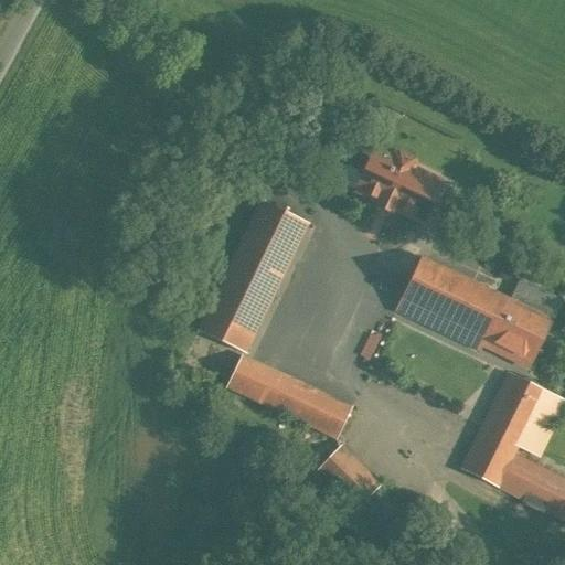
[(393,161),(375,152),(373,156),(370,153),(365,156),(359,169),(361,173),(364,174),(356,192),(422,222),(439,183),(412,170),(413,166),(412,161),(398,156),(394,158),(393,161)]
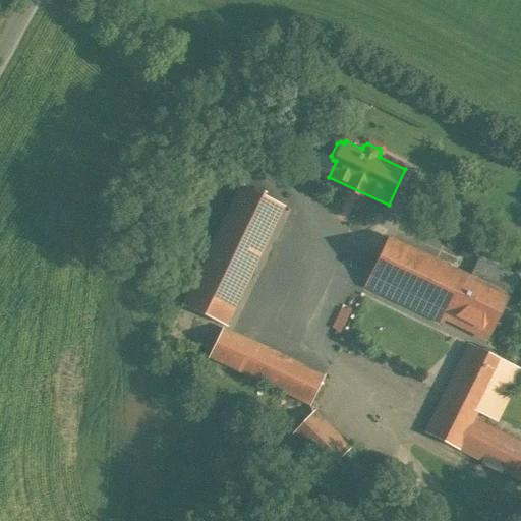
[(284,208),(240,186),(182,305),(226,327),(284,208)]
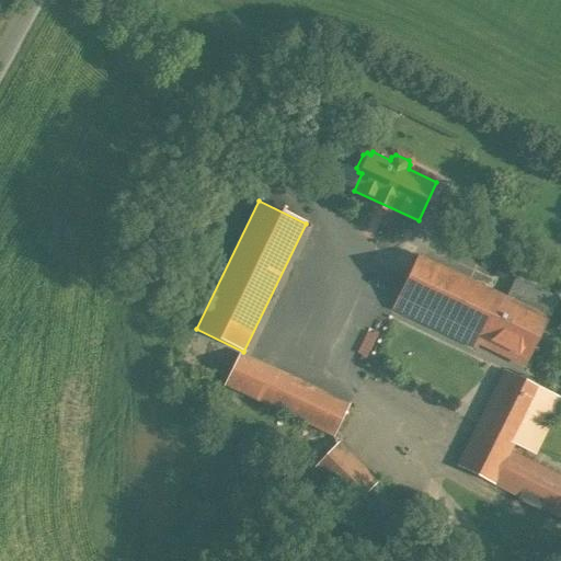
[(505,298),(420,256),(393,310),(476,350),(481,340),(527,363),(559,299),(515,277),(505,298)]
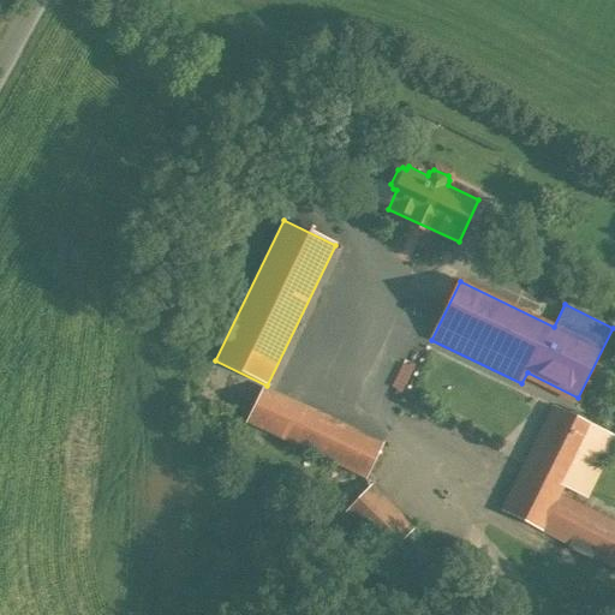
[(381,445),(263,389),(248,423),(364,478),(381,445)]
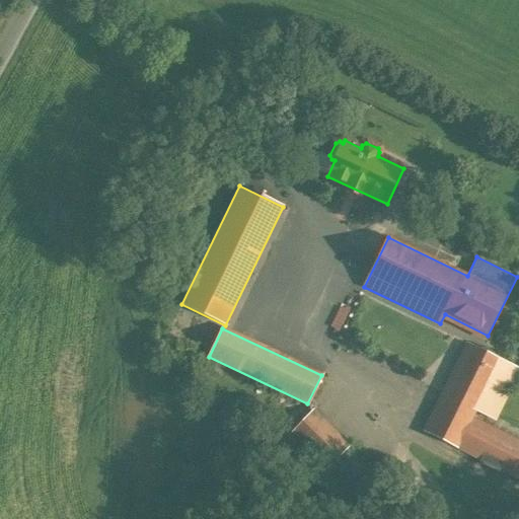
[(518,371),(518,367),(468,343),(423,433),(457,449),(472,420),(475,412),(494,421),(518,371)]
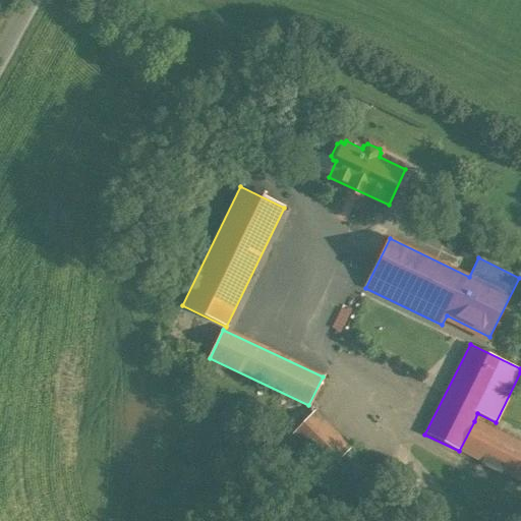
[(348,451),(311,414),(293,431),(330,469),(348,451)]
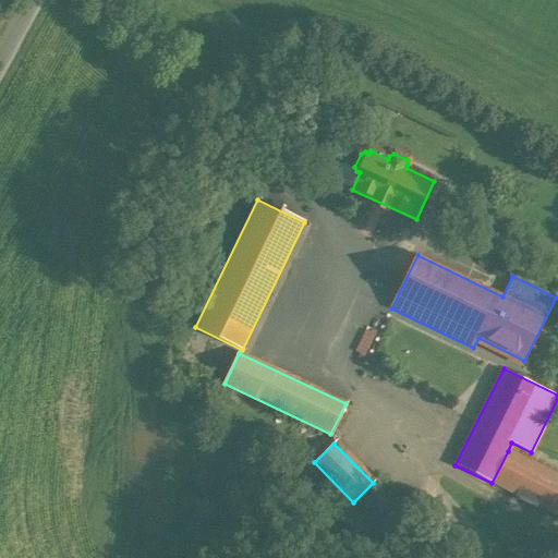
[(557,475),(508,451),(492,483),(557,517),(557,475)]
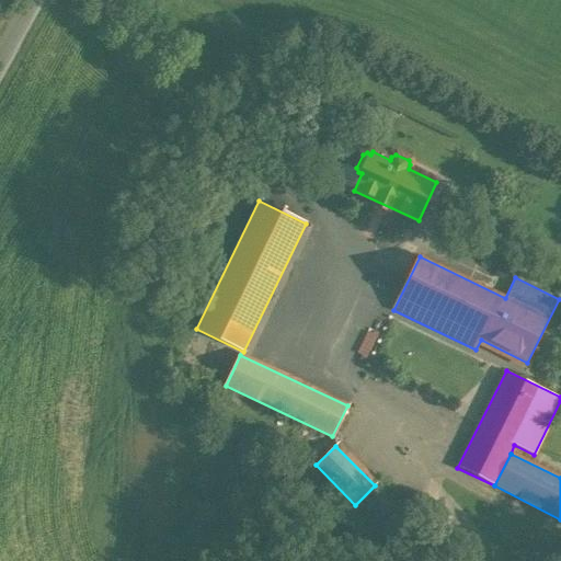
All buildings are outlined.
